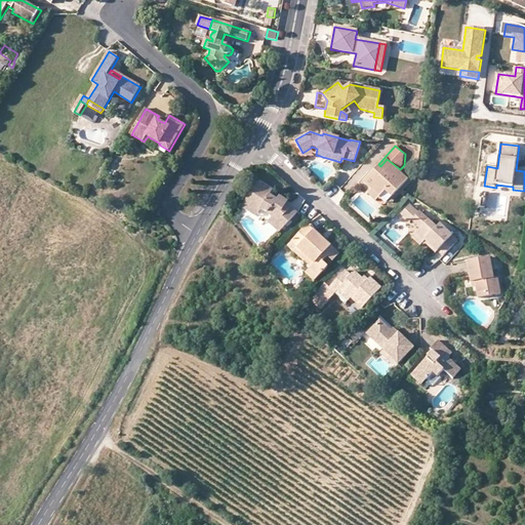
[(313,154),(311,148),(303,153),(307,157),(313,154)]
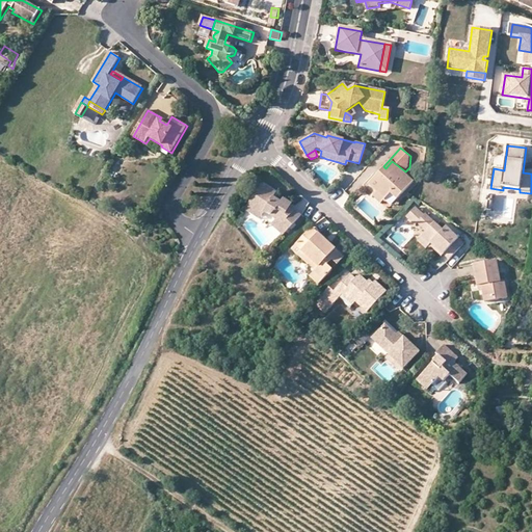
[(392,193),(398,198),(415,181),(405,171),(392,161),(386,168),(370,185),(378,192),(387,200),(392,193)]
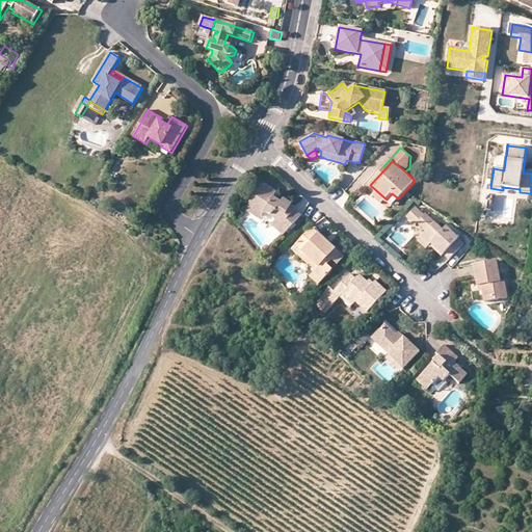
[(280,224),(275,229),(283,235),(300,215),(287,202),(285,201),(281,201),(273,196),(275,192),(261,184),(247,207),(262,215),(264,212),(271,216),(275,219),(280,224)]
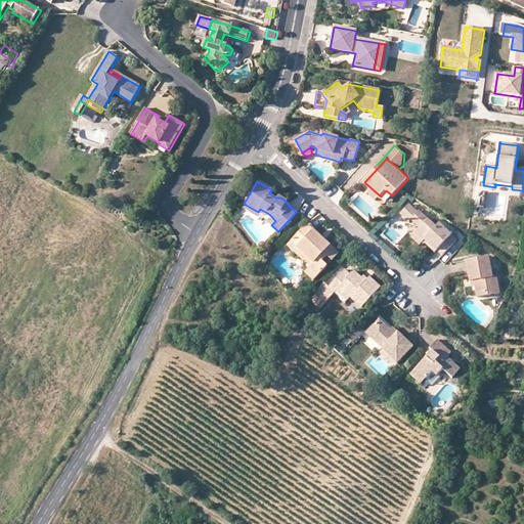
[(377,201),(381,197),(373,189),(368,193),(377,201)]
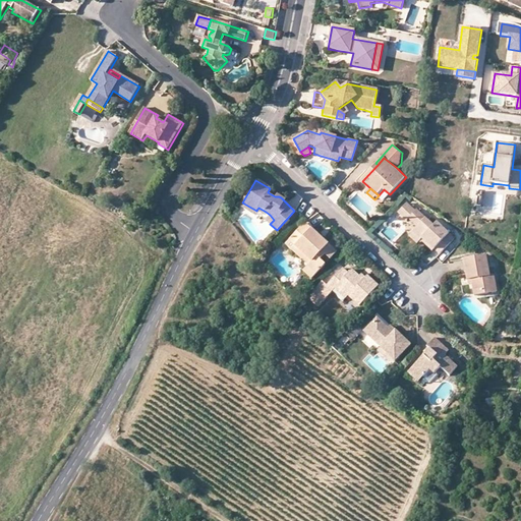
[(385,200),(390,194),(384,189),(379,195),(385,200)]
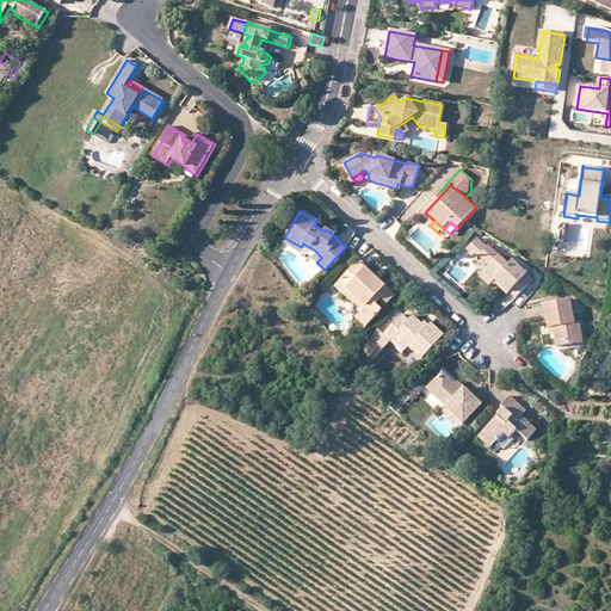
[(298,252),(301,247),(284,238),(282,241),(298,252)]
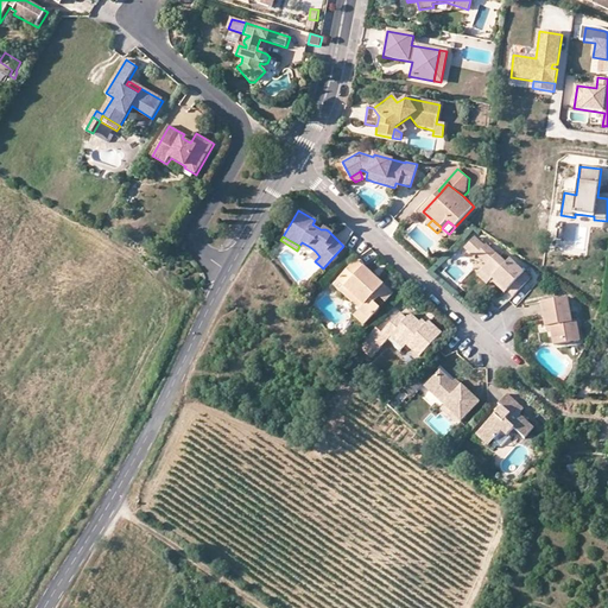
[(480,257),(487,249),(476,240),(467,249),(477,259),(480,257)]
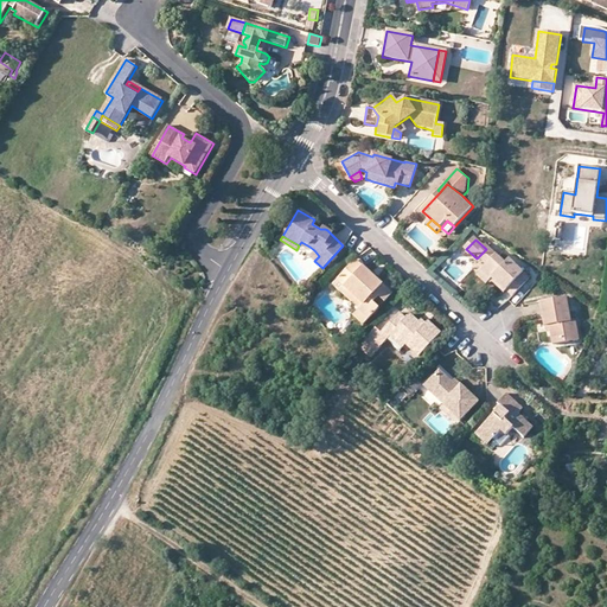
[(487,247),(486,249),(479,256),(489,266),(497,255),(487,247)]
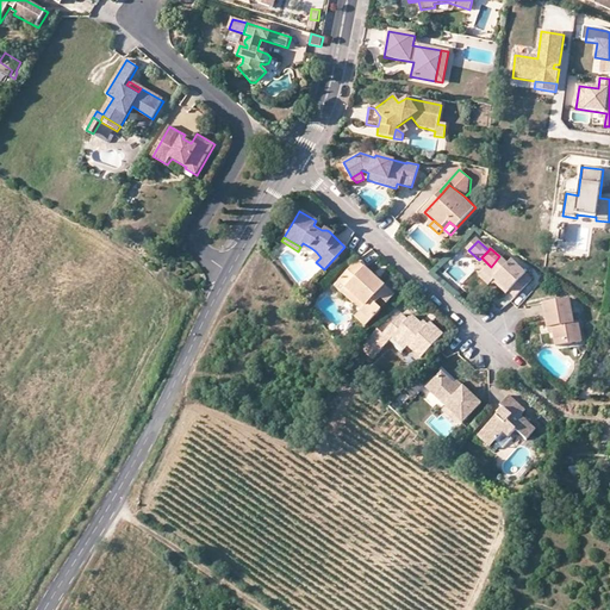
[(310,257),(316,262),(321,257),(316,251),(310,257)]
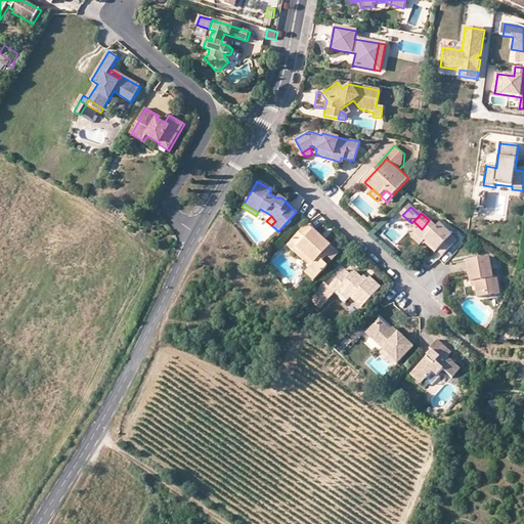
[(427,239),(439,251),(444,256),(459,241),(441,224),(438,228),(430,220),(429,220),(422,229),(417,234),(425,242),(427,239)]
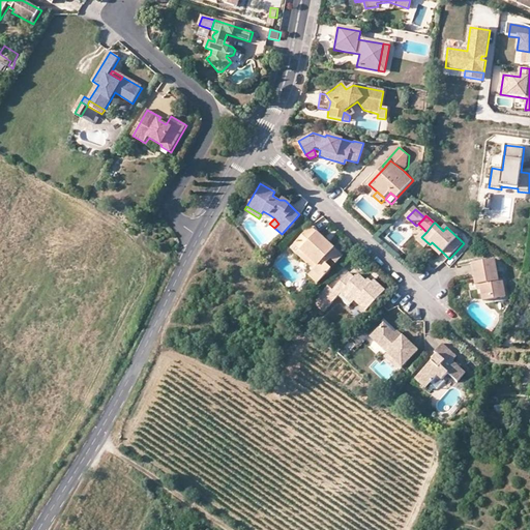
[(313,271),(321,280),(330,270),(325,265),(330,260),(334,264),(342,258),(327,244),(324,248),(319,244),(323,240),(311,229),(297,242),(303,247),(300,252),(306,258),(311,254),(315,258),(312,262),(317,267),(313,271)]
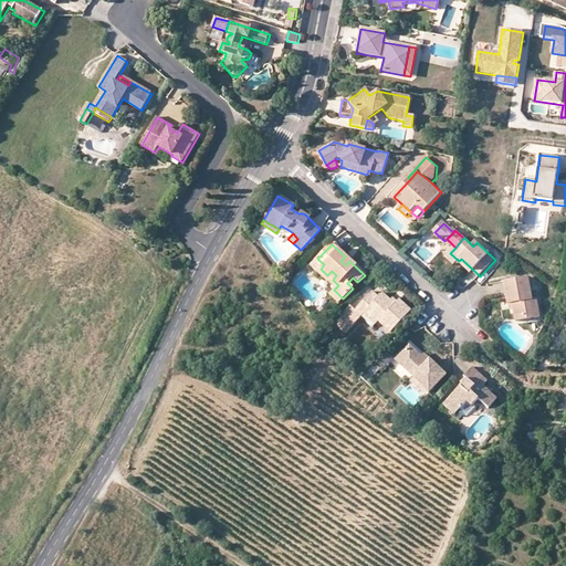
[(454,266),(459,261),(450,253),(446,258),(454,266)]
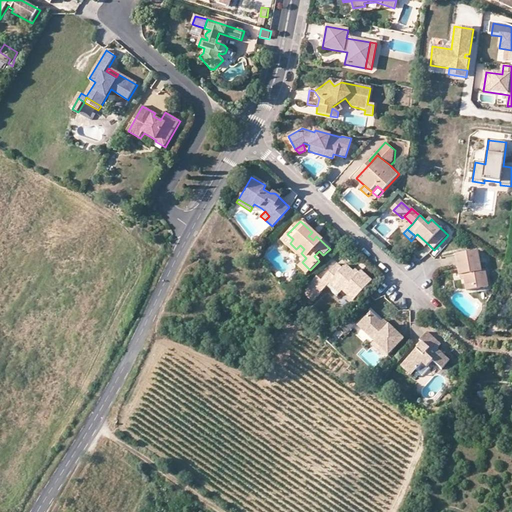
[(284,237),(290,243),(293,239),(287,234),(284,237)]
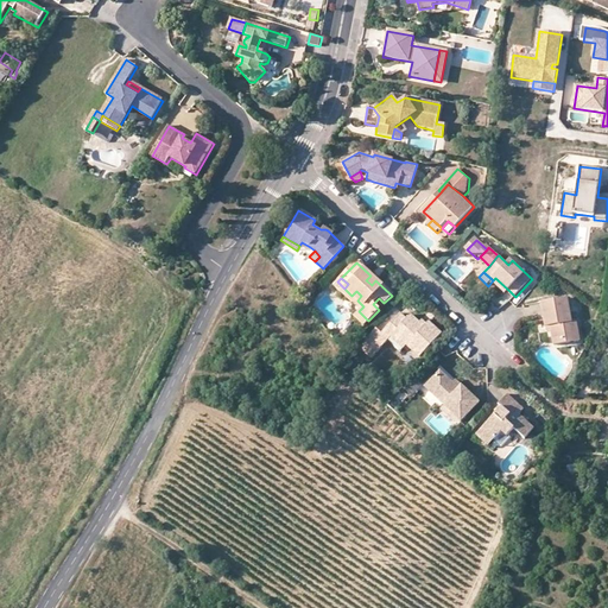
[(507,293),(510,291),(495,278),(493,280),(507,293)]
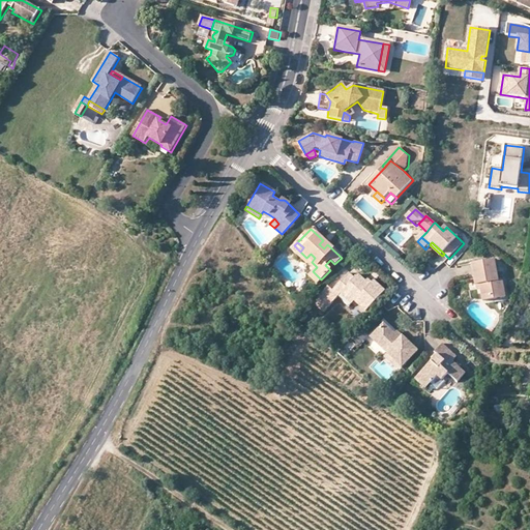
[(296,256),(313,271),(317,267),(312,262),(315,258),(311,254),(306,258),(300,252),(296,256)]
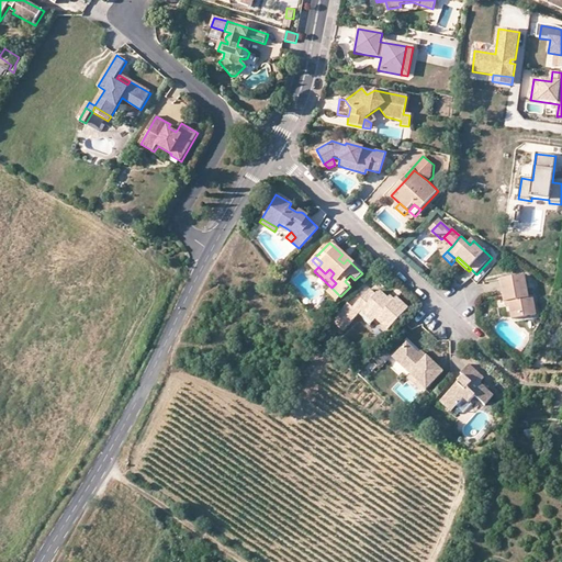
[(509,303),(510,308),(513,321),(537,316),(534,299),(530,300),(526,277),(501,282),(505,304),(509,303)]
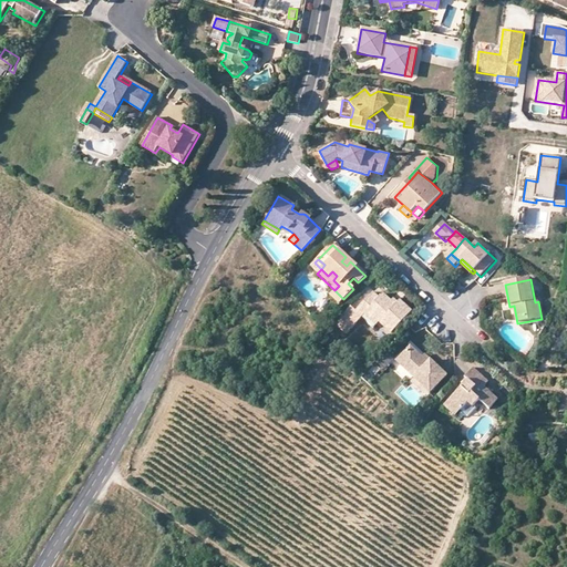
[(338,305),(343,299),(334,290),(329,296),(338,305)]
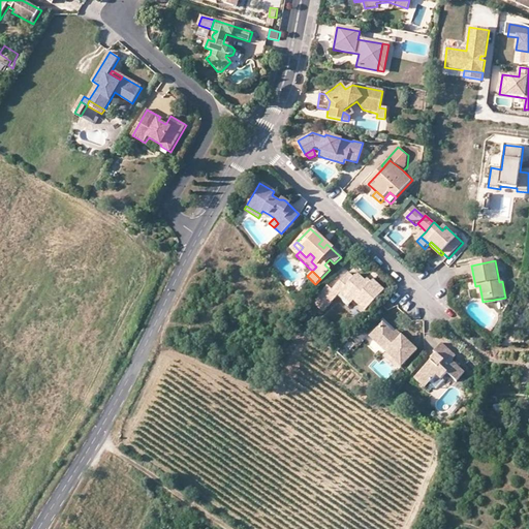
[(342,290),(353,301),(365,311),(383,289),(373,279),(371,280),(369,283),(365,280),(358,274),(353,277),(348,272),(332,290),(337,296),(339,293),(342,290)]
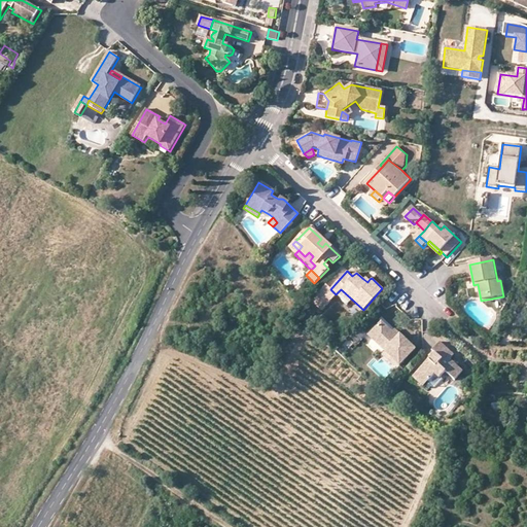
[(330,289),(324,284),(309,301),(320,311),(336,294),(330,289)]
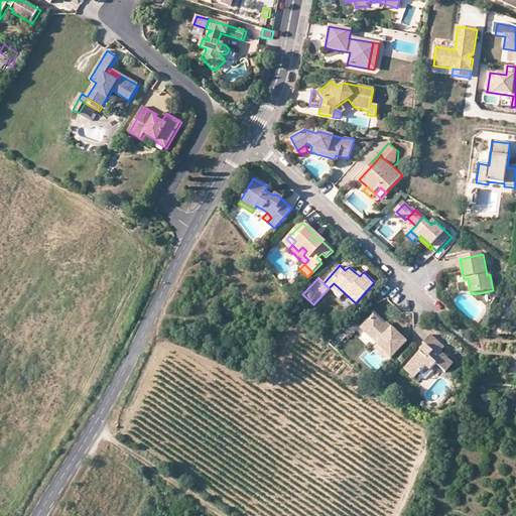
[(342,296),(345,293),(334,283),(331,286),(342,296)]
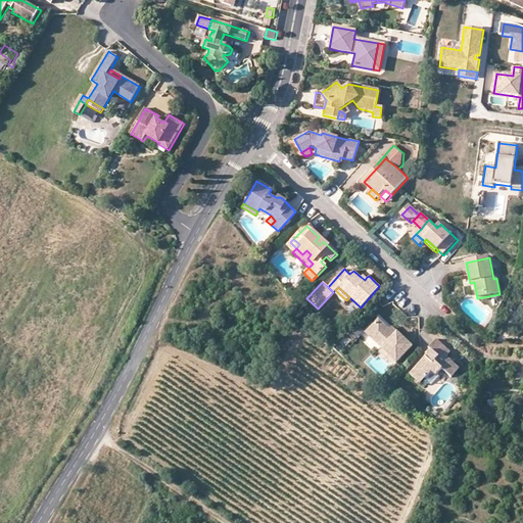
[(393,334),(388,329),(378,320),(366,333),(395,362),(412,345),(396,331),(393,334)]
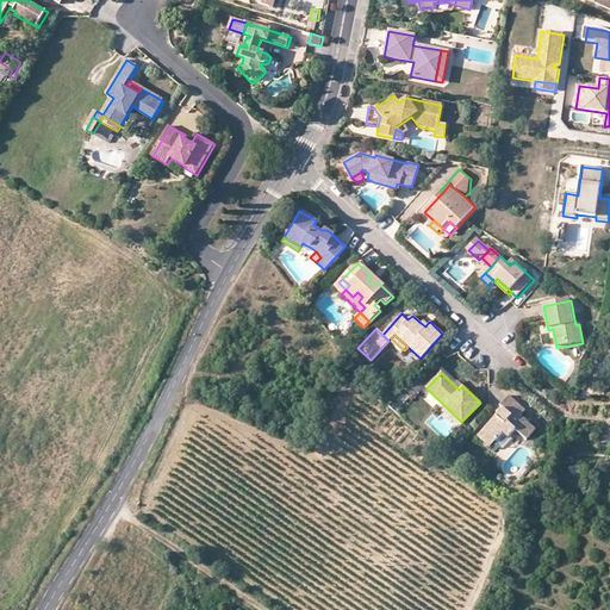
[(456,380),(453,384),(459,390),(462,386),(456,380)]
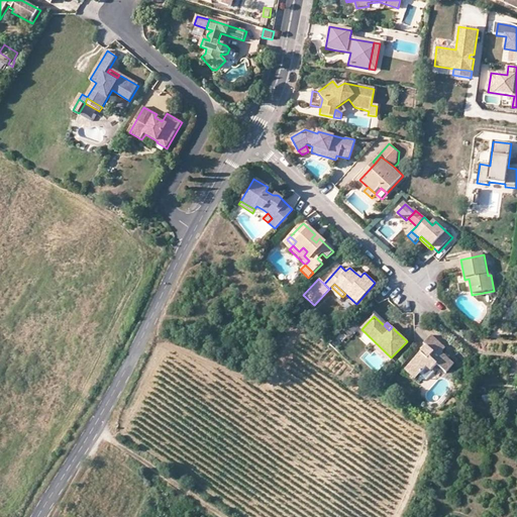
[(428,347),(406,370),(416,380),(428,369),(431,372),(438,366),(446,374),(454,366),(442,353),(445,349),(433,336),(425,344),(428,347)]
